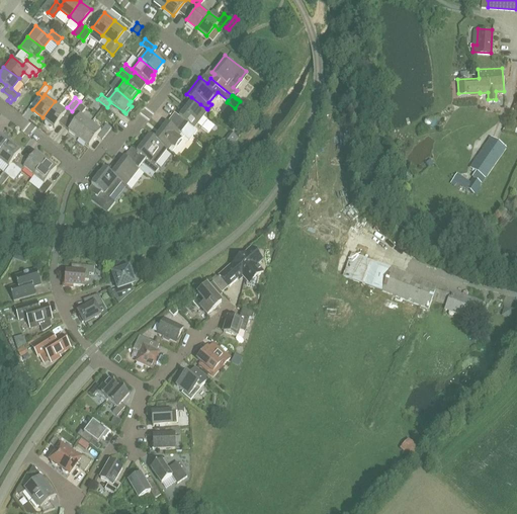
[(206,108),(200,104),(191,97),(178,113),(183,117),(179,122),(192,133),(196,126),(194,124),(196,121),(200,124),(206,116),(202,113),(206,108)]
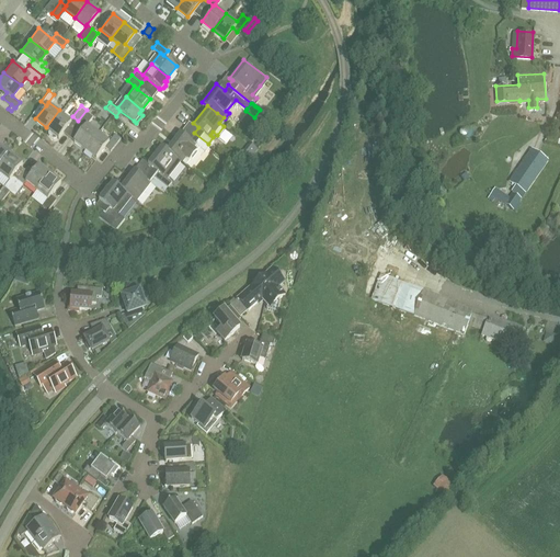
[(46,127),(48,128),(47,129),(48,133),(53,136),(55,135),(56,134),(58,136),(70,118),(59,110),(46,127)]
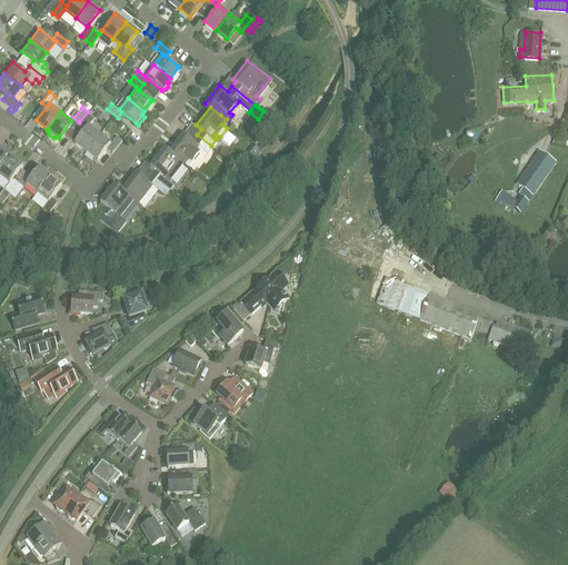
[(93,116),(88,111),(79,122),(85,127),(73,140),(86,149),(99,131),(88,124),(93,116)]
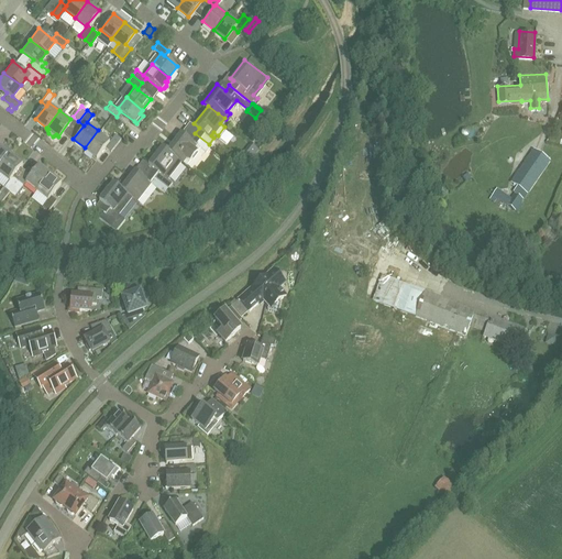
[(98,130),(85,148),(96,156),(105,145),(110,149),(120,135),(114,131),(109,139),(98,130)]
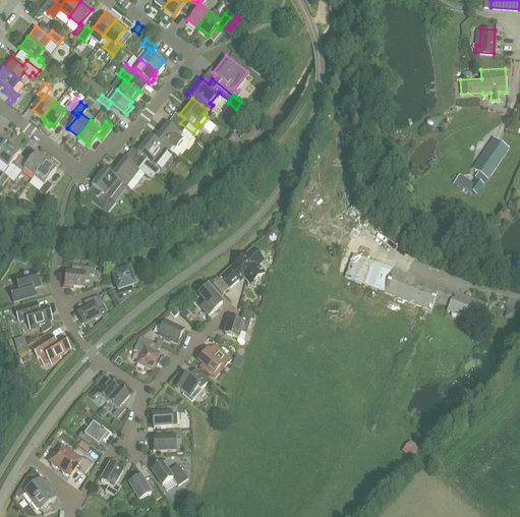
[(167,120),(155,136),(154,136),(163,144),(163,145),(167,148),(175,154),(175,153),(172,150),(175,146),(177,147),(183,139),(181,138),(184,134),(189,138),(193,133),(180,123),(176,128),(167,120)]
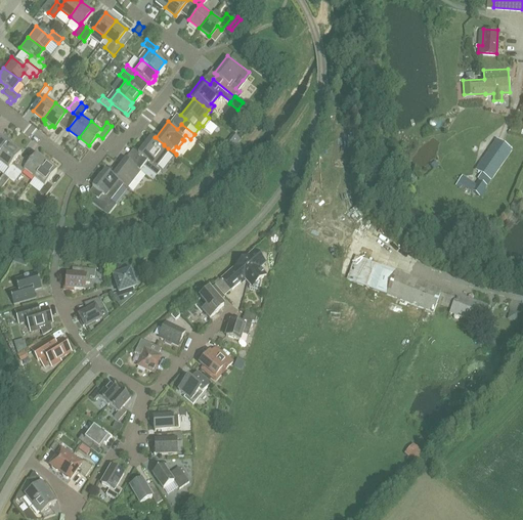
[(231,133),(237,139),(240,135),(233,130),(231,133)]
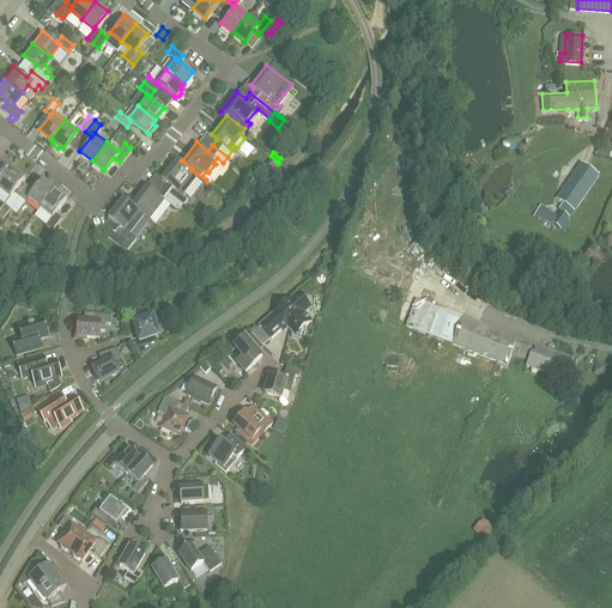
[(0,180),(11,165),(10,164),(11,163),(11,160),(4,156),(1,156),(0,157),(0,180)]
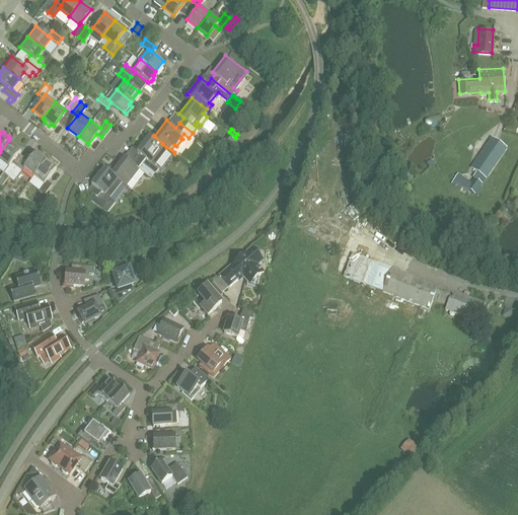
[(154,162),(166,147),(162,144),(162,143),(153,136),(154,136),(149,132),(136,149),(141,152),(137,157),(150,167),(154,170),(155,171),(159,165),(154,162)]
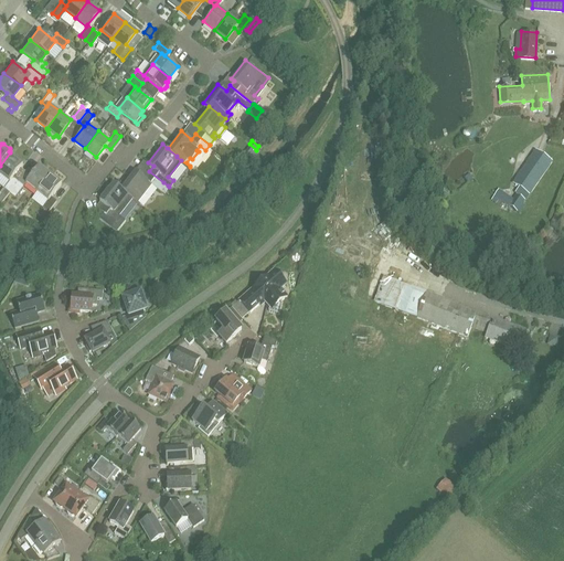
[(535,148),(513,180),(521,186),(529,190),(551,158),(535,148)]
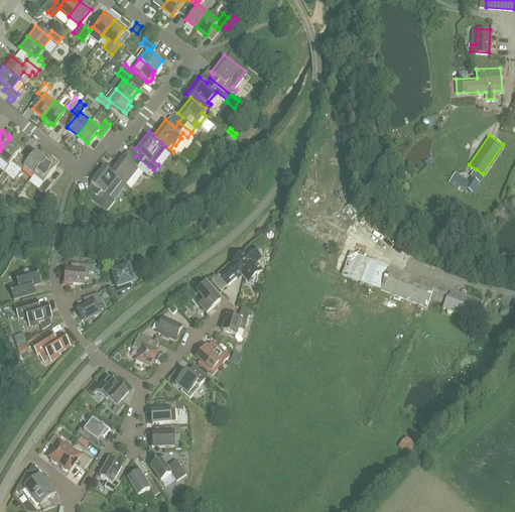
[(3,169),(8,173),(16,163),(11,159),(20,147),(9,139),(0,151),(0,156),(8,162),(3,169)]
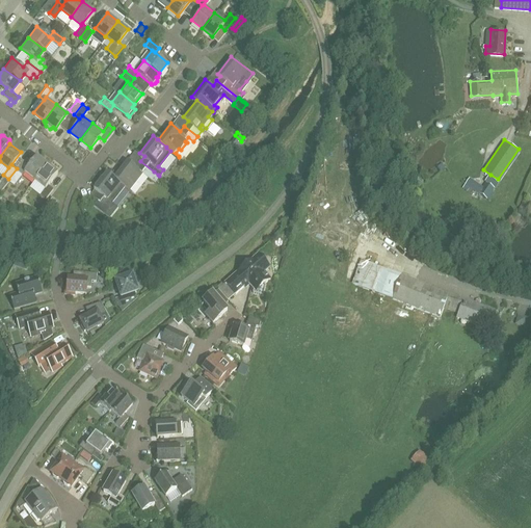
[(23,169),(33,178),(46,161),(35,153),(23,169)]
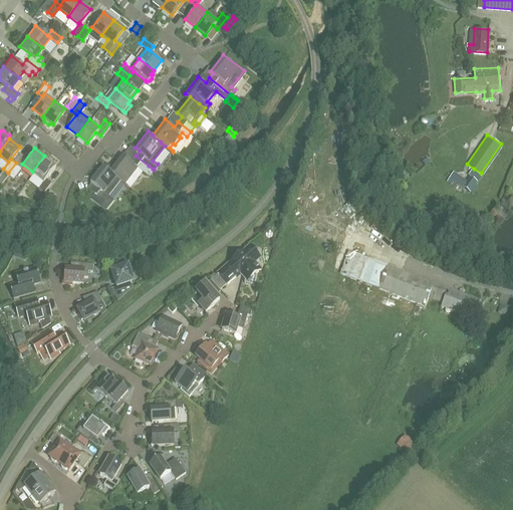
[(122,154),(109,170),(119,177),(118,178),(123,181),(137,165),(145,171),(149,166),(136,156),(132,161),(122,154)]
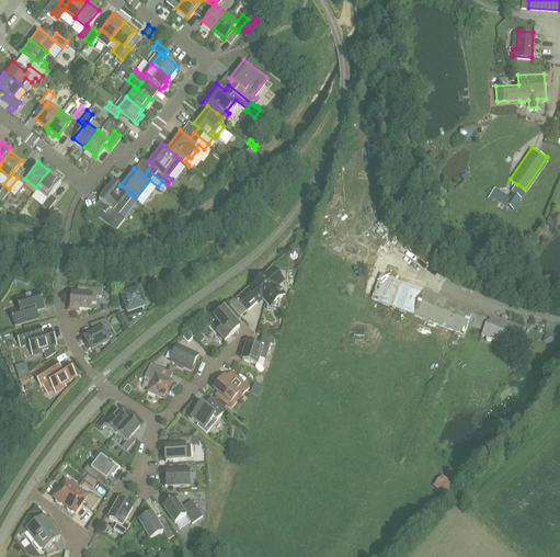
[(60,179),(48,170),(35,188),(47,196),(42,203),(47,207),(55,196),(49,192),(60,179)]
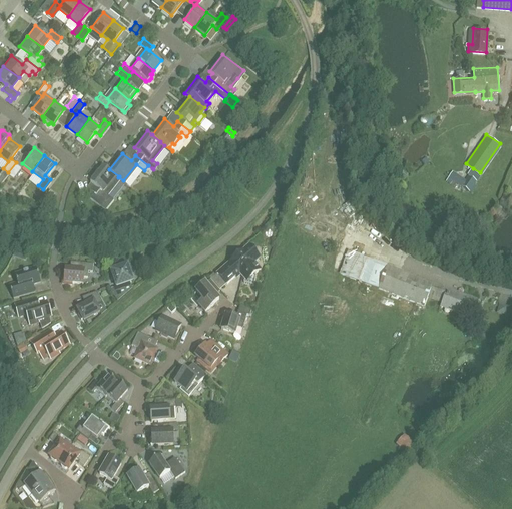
[(20,166),(16,162),(8,172),(13,176),(20,166)]
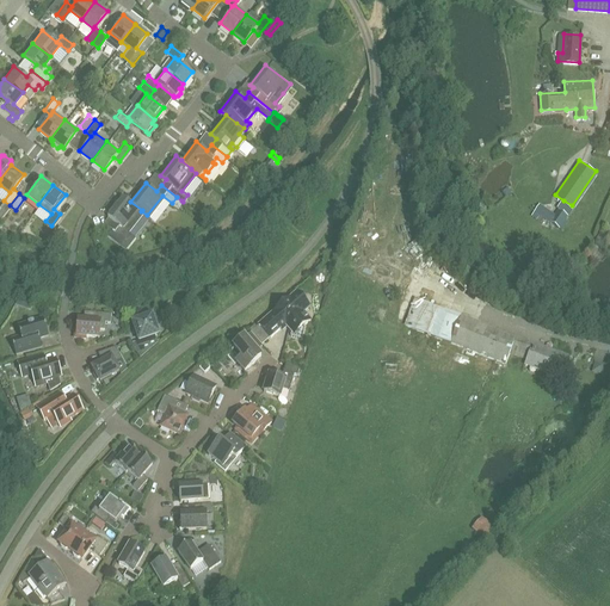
[(115,204),(114,202),(108,209),(110,211),(108,215),(112,218),(108,224),(109,226),(104,232),(118,242),(124,247),(135,235),(128,230),(127,229),(141,211),(142,210),(130,202),(122,195),(118,201),(115,204)]
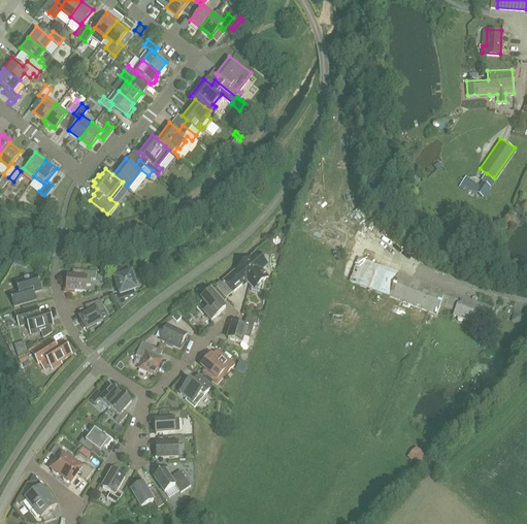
[(494,177),(487,173),(483,179),(489,184),(494,177)]
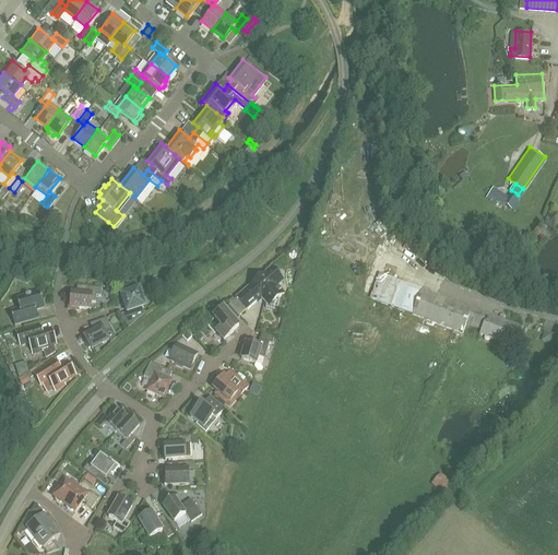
[(511,190),(507,195),(493,185),(489,190),(510,205),(518,195),(511,190)]
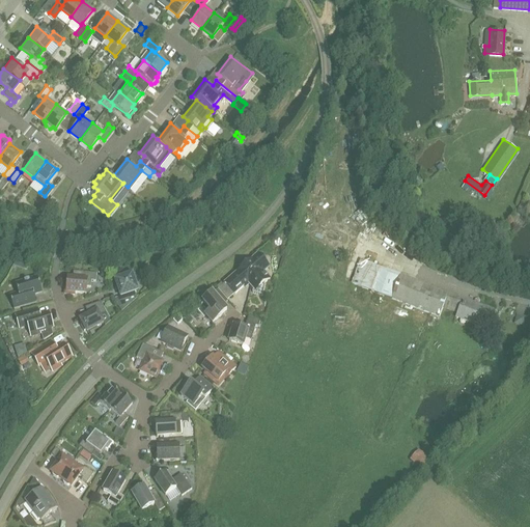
[(51,203),(56,198),(51,194),(47,200),(51,203)]
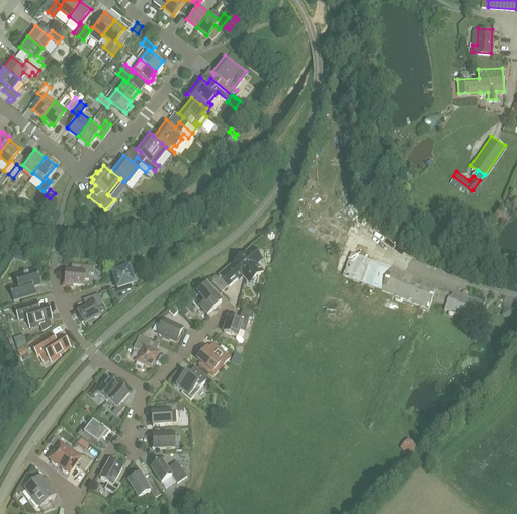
[(228,283),(237,275),(238,277),(242,273),(246,278),(245,282),(255,285),(258,276),(256,274),(262,269),(256,262),(261,257),(250,245),(219,273),(228,283)]
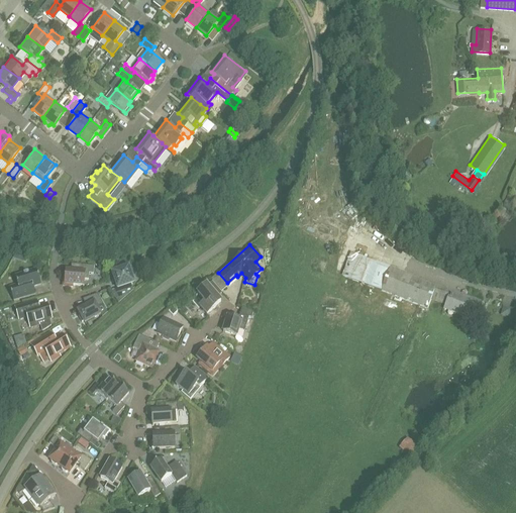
[(435,282),(370,258),(360,280),(427,305),(430,295),(435,282)]
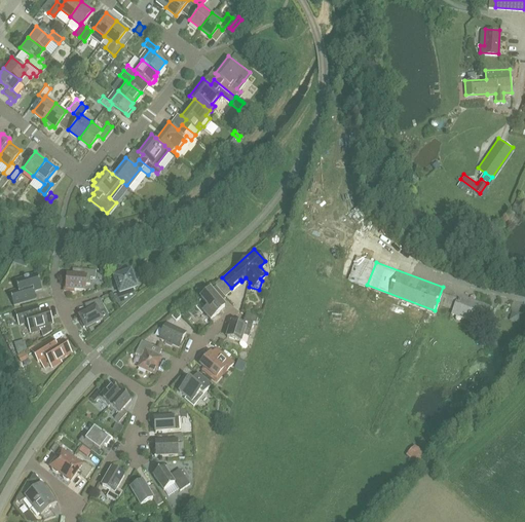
[(94,275),(95,267),(72,265),(71,273),(66,272),(66,280),(64,280),(63,288),(73,289),(73,287),(84,288),(85,281),(89,282),(89,275),(94,275)]
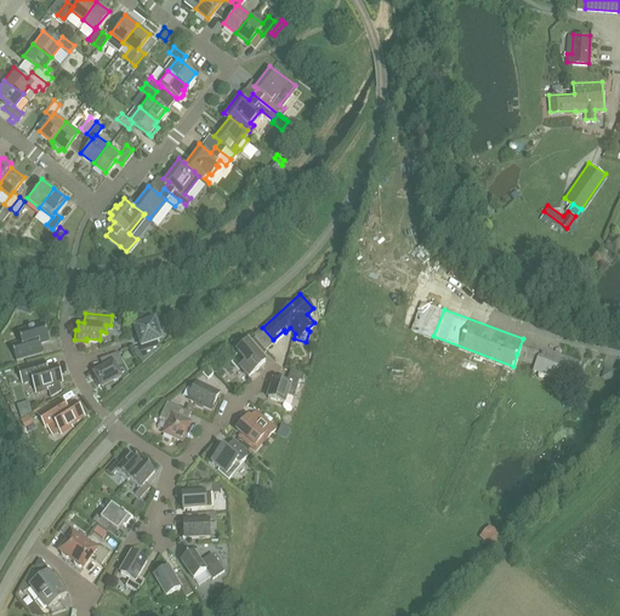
[(157,338),(160,336),(153,317),(134,324),(140,343),(132,347),(141,360),(142,360),(159,346),(157,338)]
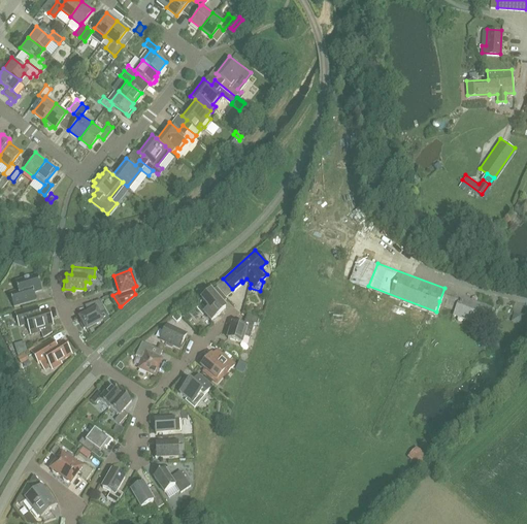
[(12,303),(25,299),(35,296),(33,290),(40,287),(36,272),(29,274),(27,273),(23,275),(22,277),(14,280),(17,288),(8,291),(12,303)]
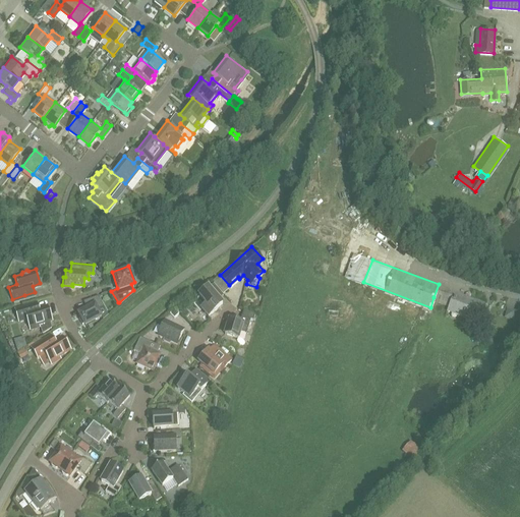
[(208,314),(222,302),(217,296),(222,292),(213,281),(208,286),(207,285),(198,293),(206,301),(200,306),(208,314)]
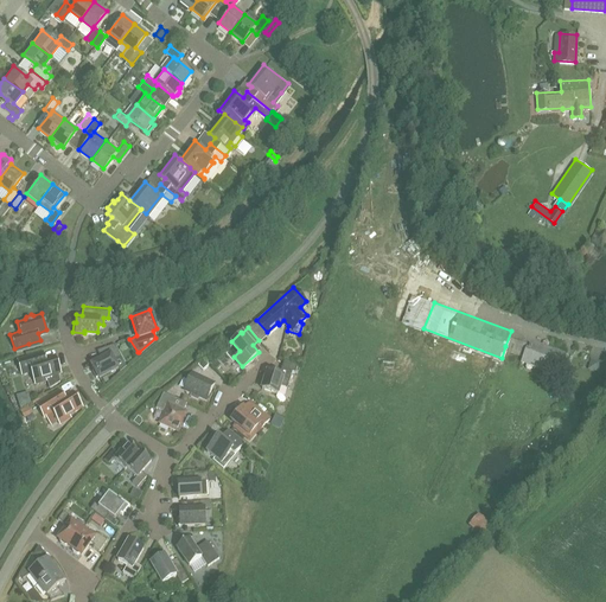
[(529,338),(511,331),(505,346),(523,353),(529,338)]
